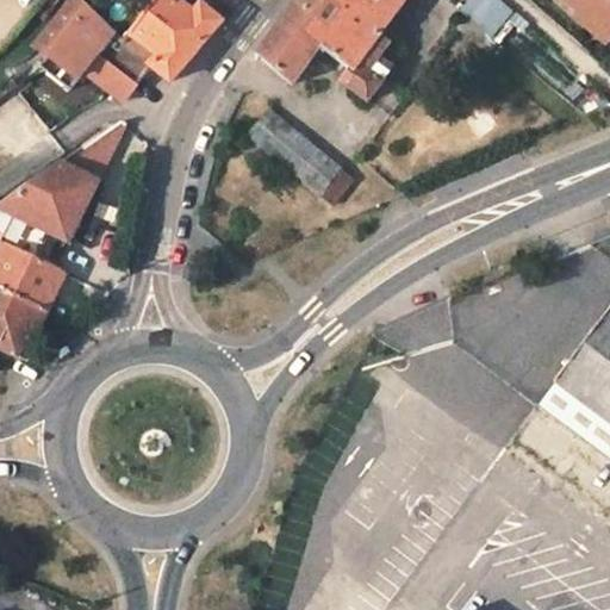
[(155,0),(123,43),(113,32),(82,70),(124,101),(151,67),(170,80),(222,22),(198,2),(192,11),(180,0),(155,0)]
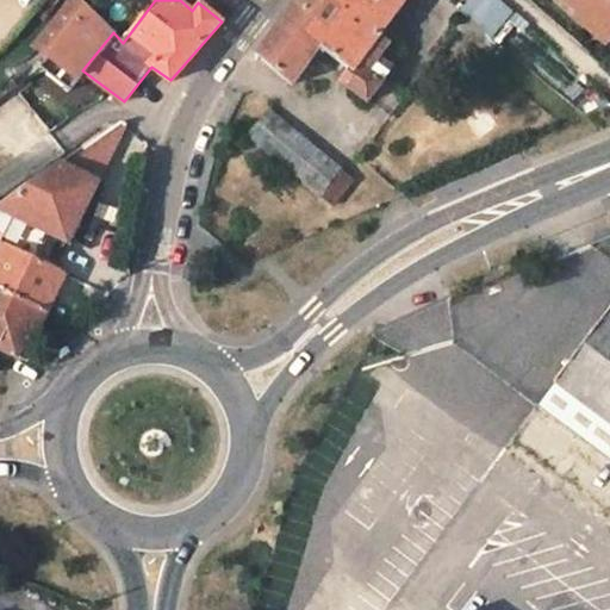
[(299,0),(260,55),(296,80),(322,44),(353,68),(344,81),(371,100),(385,81),(360,61),(367,49),(400,0),(299,0)]
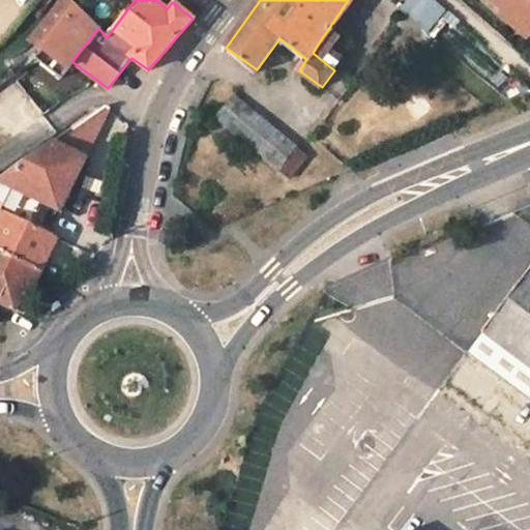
[(435,8),(424,0),(413,0),(409,6),(431,24),(434,19),(430,16),(435,8)]
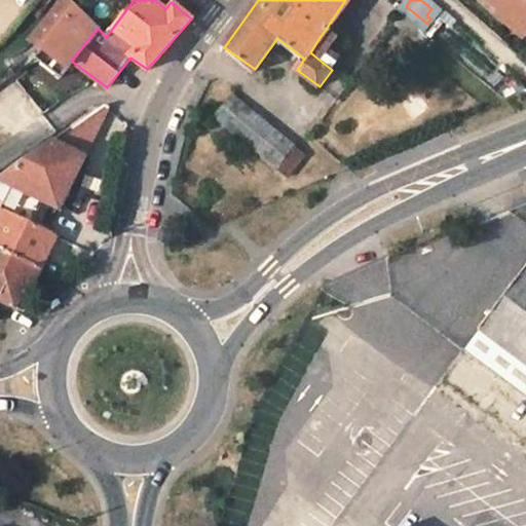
[(525,20),(525,0),(492,0),(521,26),(525,20)]
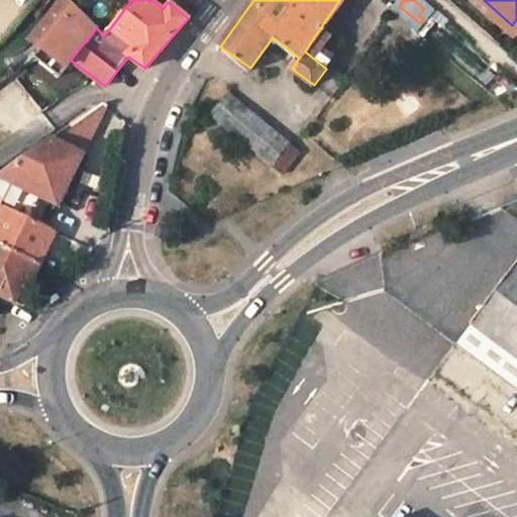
[(59,74),(70,60),(96,27),(72,3),(32,53),(59,74)]
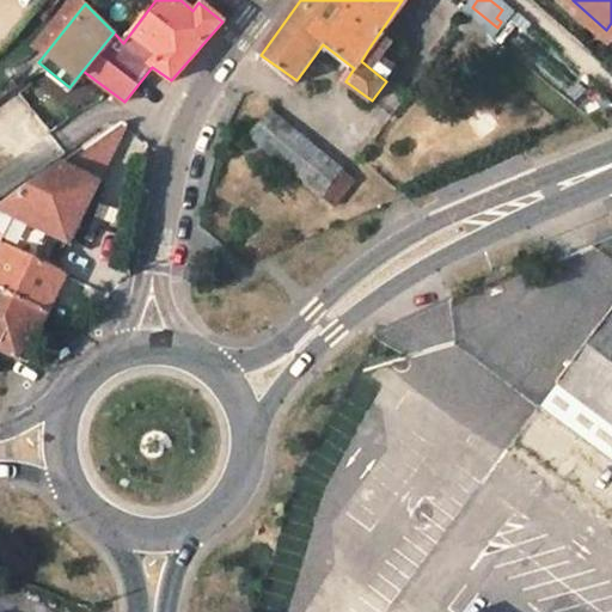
[(395,69),(368,49),(361,61),(386,81),(395,69)]
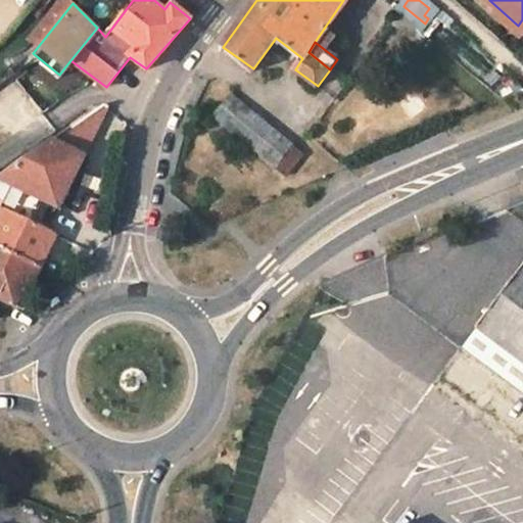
[(291,143),(233,96),(216,116),(275,162),(291,143)]
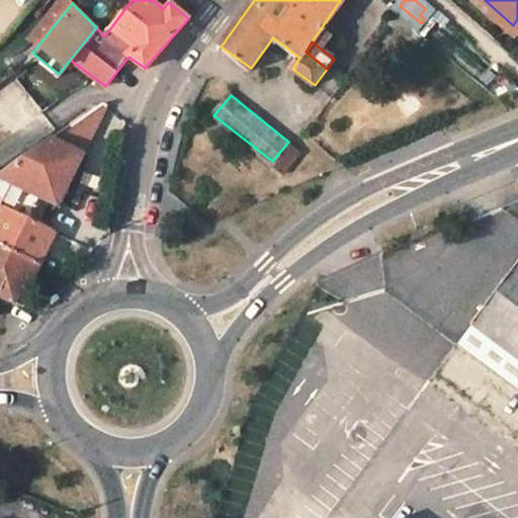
[(103,100),(54,140),(84,154),(108,104),(103,100)]
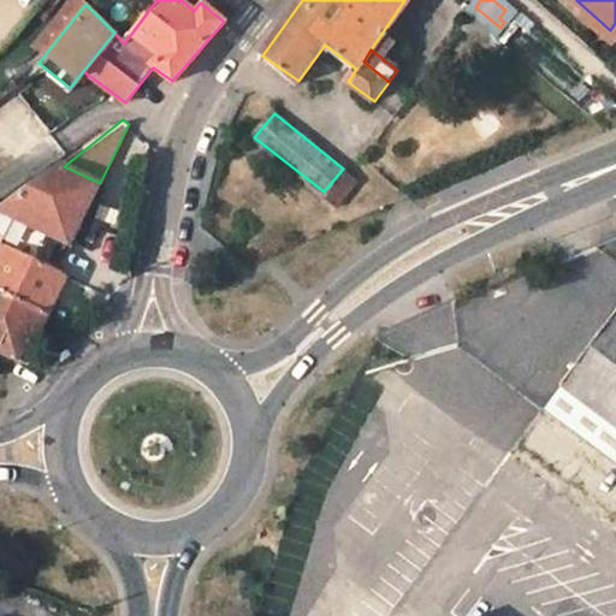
[(100,183),(64,166),(0,212),(0,242),(7,246),(39,260),(52,232),(71,242),(100,183)]
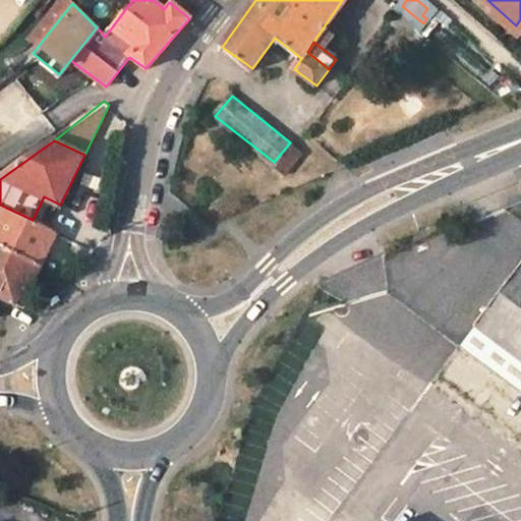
[(0,244),(41,265),(58,232),(33,220),(6,208),(0,219),(0,244)]
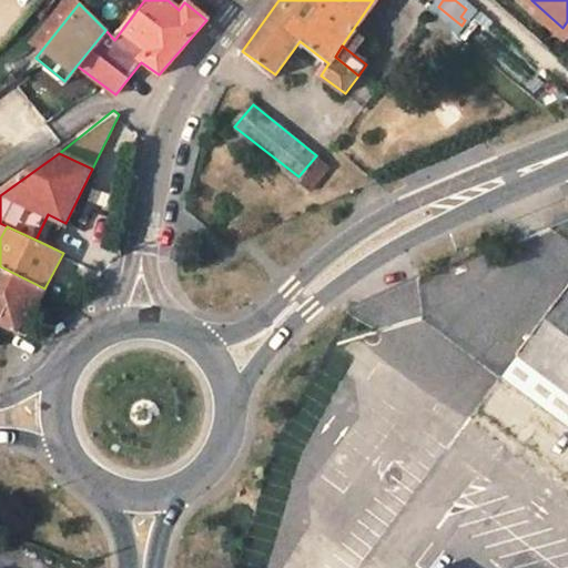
[(40,298),(44,288),(0,266),(0,323),(18,332),(33,296),(40,298)]
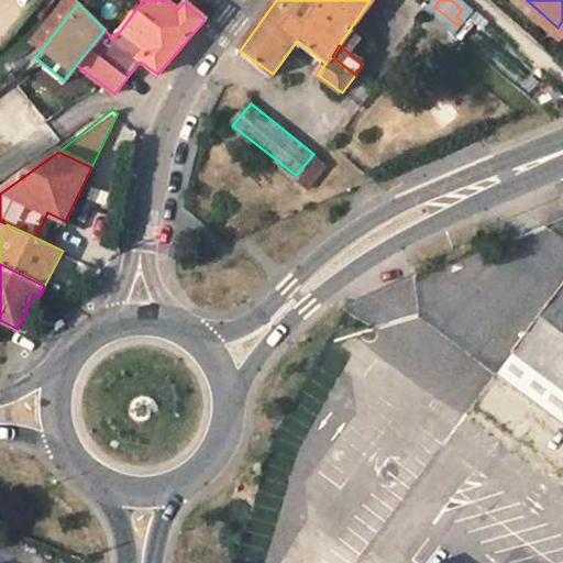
[(562,390),(562,286),(512,353),(562,390)]
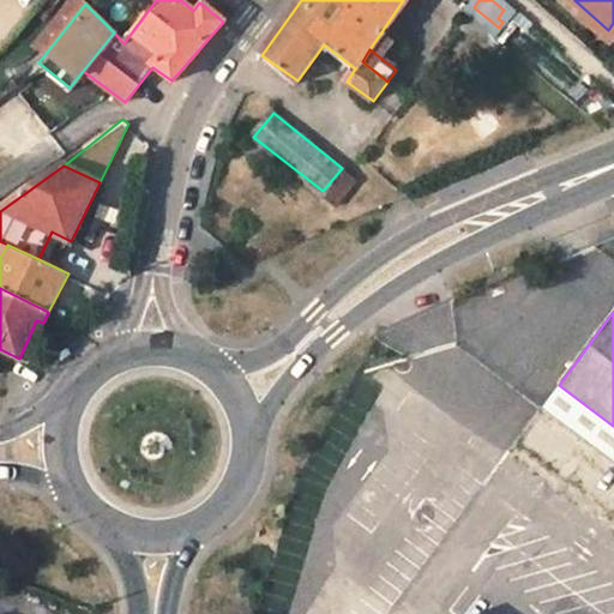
[(28,362),(43,323),(36,320),(19,359),(28,362)]
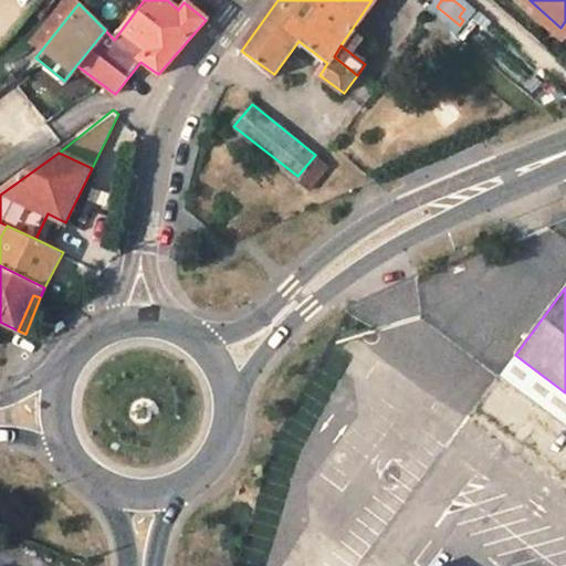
[(352,565),(312,537),(291,565),(352,565)]
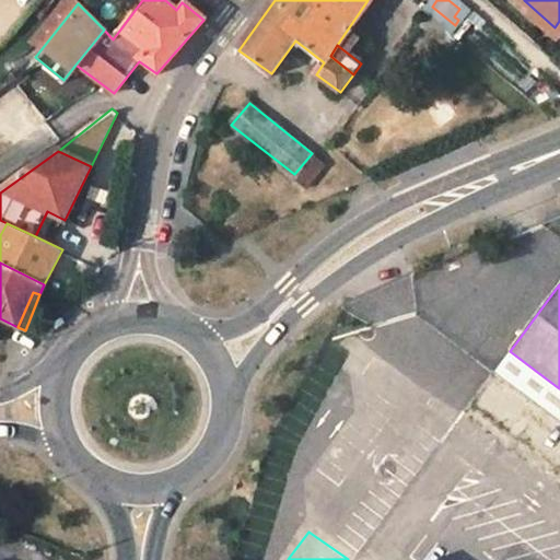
[(532,559),(512,545),(499,559),(532,559)]
